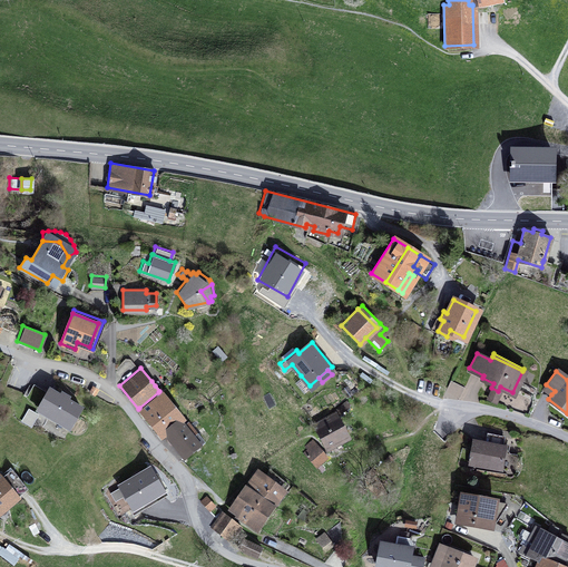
[(304,390),(310,385),(301,375),(295,380),(304,390)]
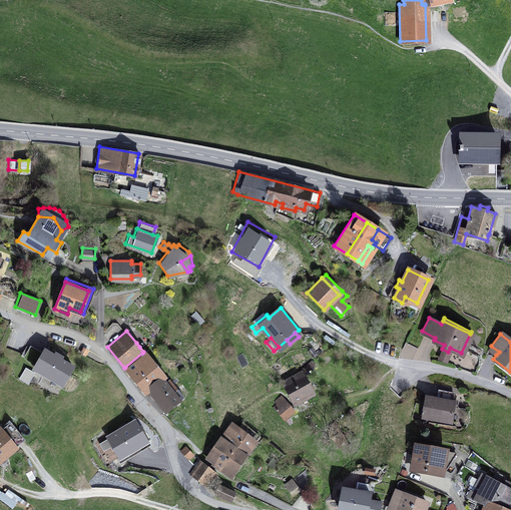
[(41,353),(42,352),(29,344),(28,345),(41,353)]
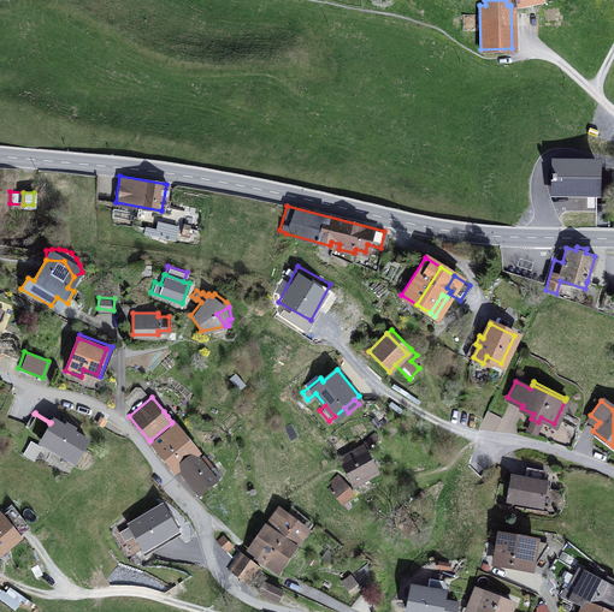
[(41,438),(75,458),(86,439),(70,429),(72,427),(65,422),(63,426),(52,419),(51,422),(49,423),(34,414),(23,432),(39,441),(41,438)]
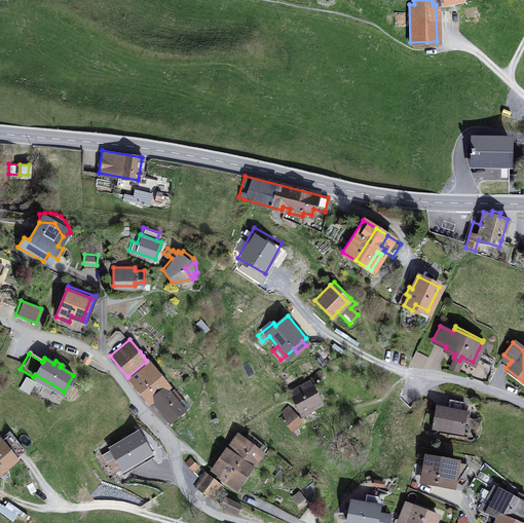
[(509,364),(512,361),(503,355),(500,358),(509,364)]
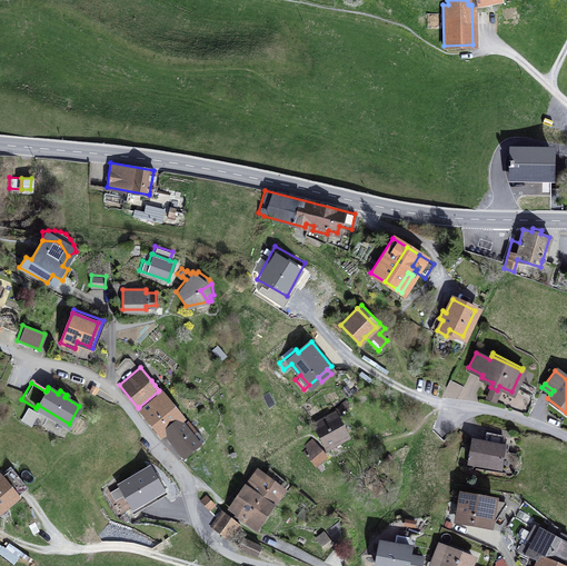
[(486,396),(493,399),(497,390),(490,387),(486,396)]
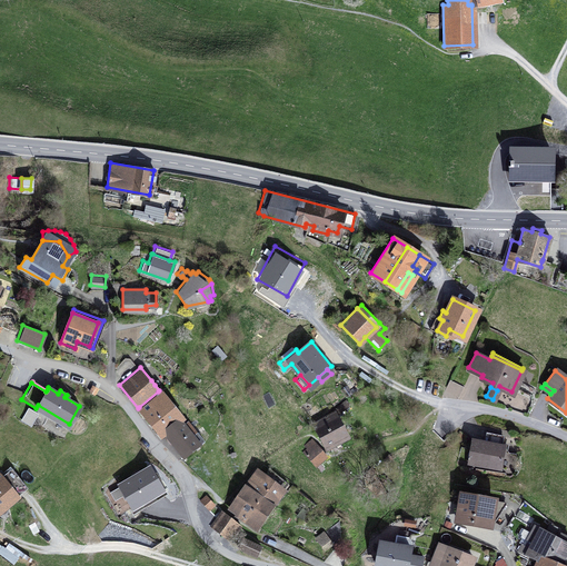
[(166,435),(182,423),(172,410),(158,391),(139,407),(159,433),(162,430),(166,435)]
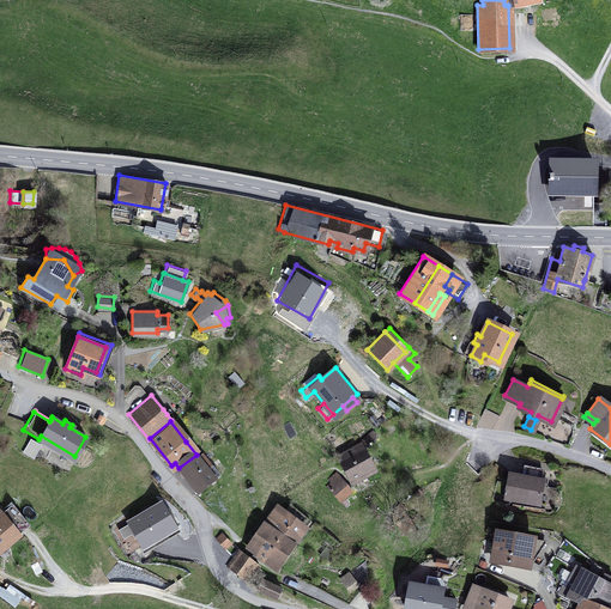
[(337,458),(349,481),(373,468),(362,448),(368,443),(366,439),(375,433),(370,427),(356,439),(357,440),(336,452),(338,457),(337,458)]
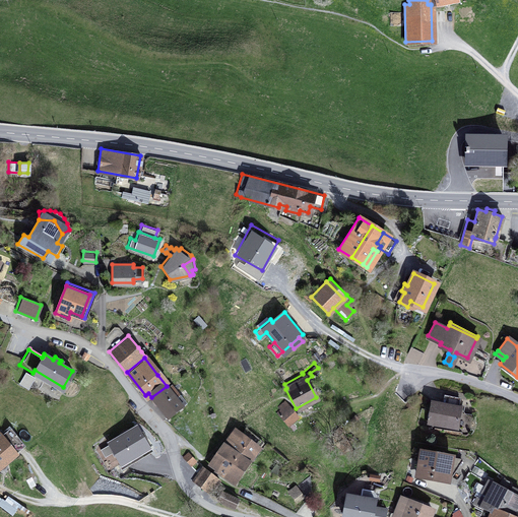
[(61,390),(63,387),(35,370),(33,373),(61,390)]
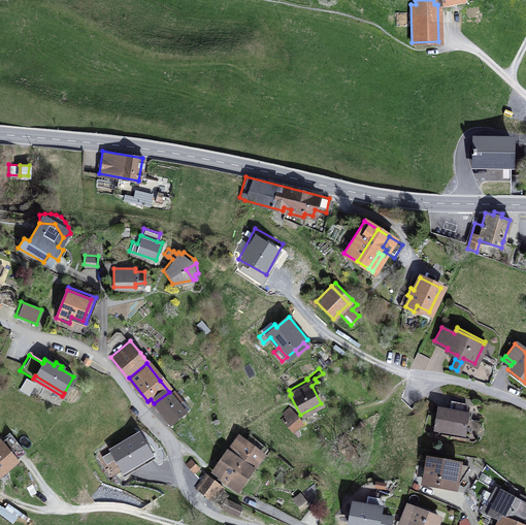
[(169,392),(172,389),(163,378),(160,381),(169,392)]
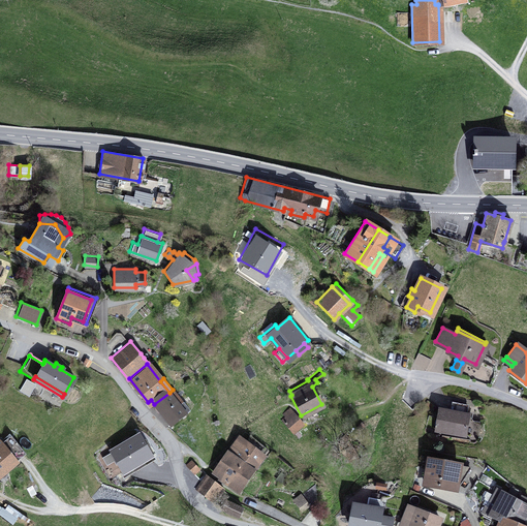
[(178,403),(182,400),(173,390),(169,393),(178,403)]
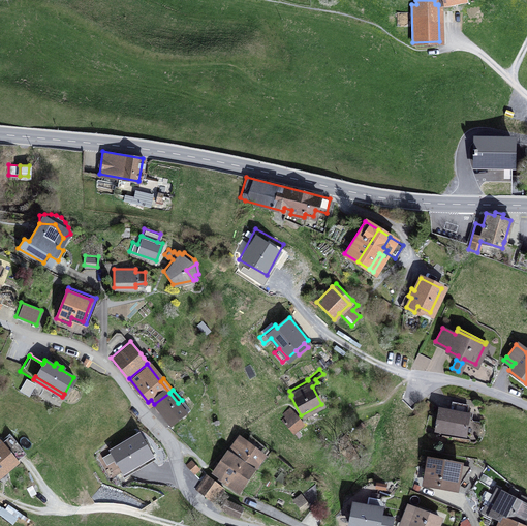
[(182,400),(178,403),(169,393),(154,404),(169,424),(185,411),(183,410),(187,407),(182,400)]
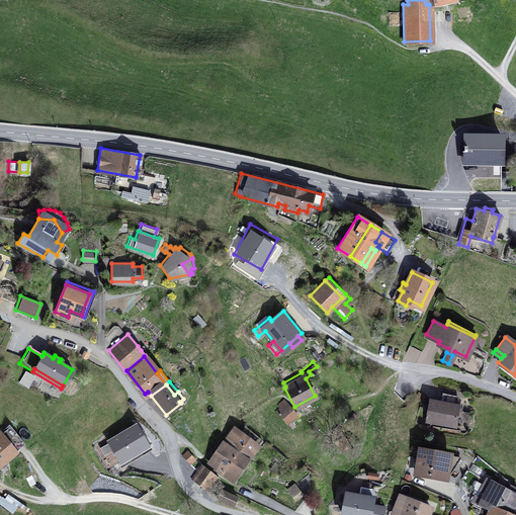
[(465,426),(468,412),(462,411),(460,405),(454,404),(456,395),(442,392),(440,401),(429,399),(425,419),(465,426)]
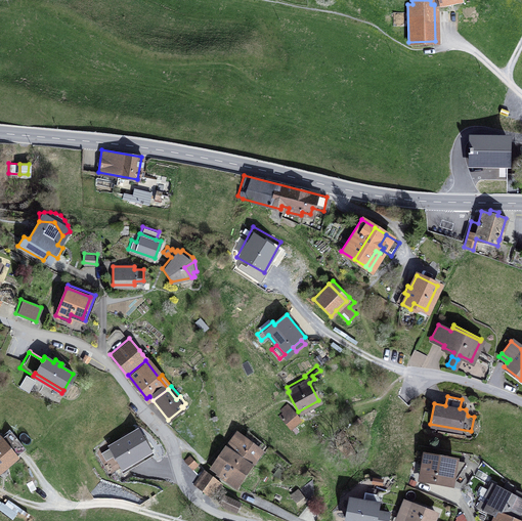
[(277,414),(289,427),(300,418),(286,401),(278,407),(281,410),(277,414)]
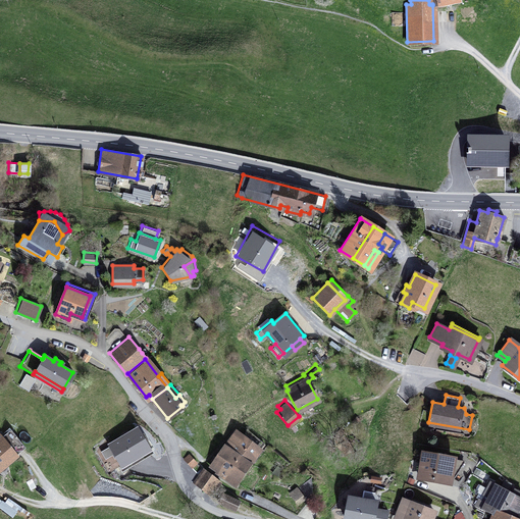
[(132,457),(135,461),(150,453),(136,428),(109,444),(116,455),(121,463),(118,465),(120,469),(126,466),(123,462),(132,457)]
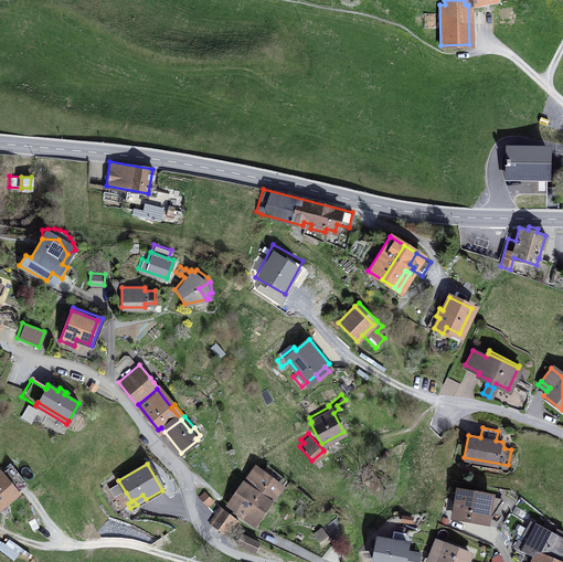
[(0,502),(24,483),(10,465),(1,472),(0,470),(0,502)]
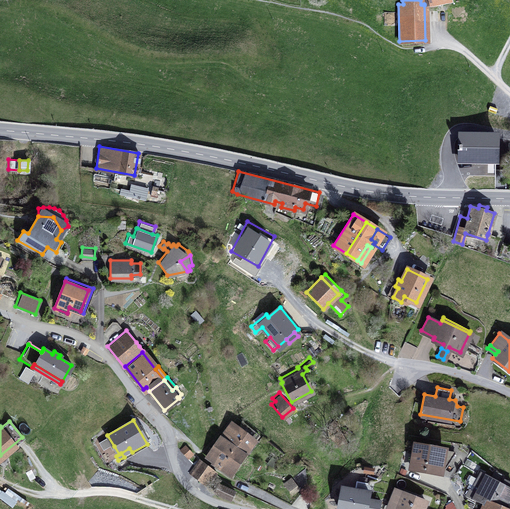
[(236,425),(230,421),(220,435),(243,452),(257,432),(242,421),(238,427),(236,425)]
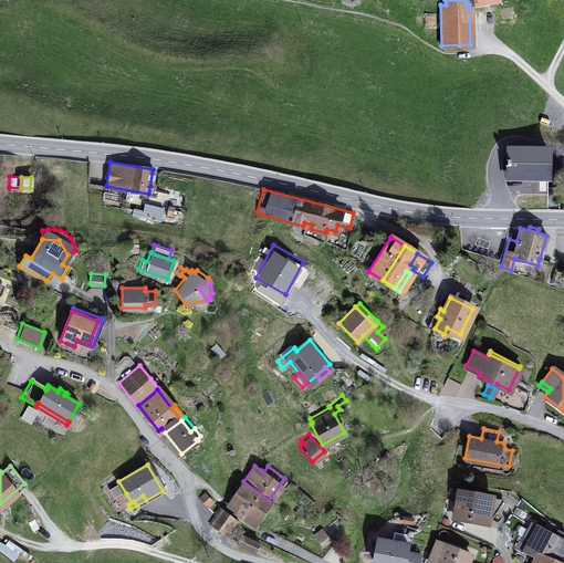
[(262,511),(270,500),(269,500),(243,481),(242,480),(232,493),(240,499),(242,497),(262,511)]
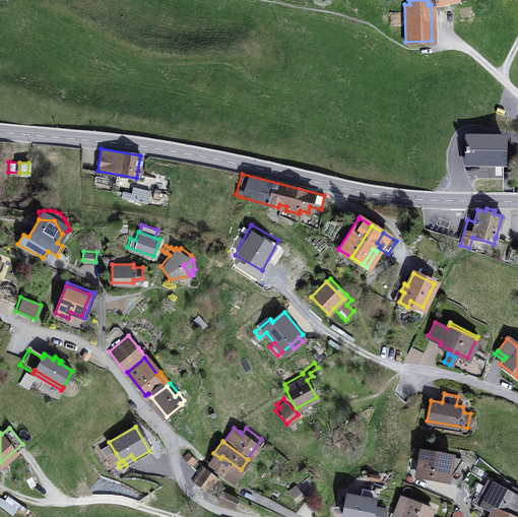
[(109,442),(99,448),(104,455),(111,451),(113,455),(116,453),(109,442)]
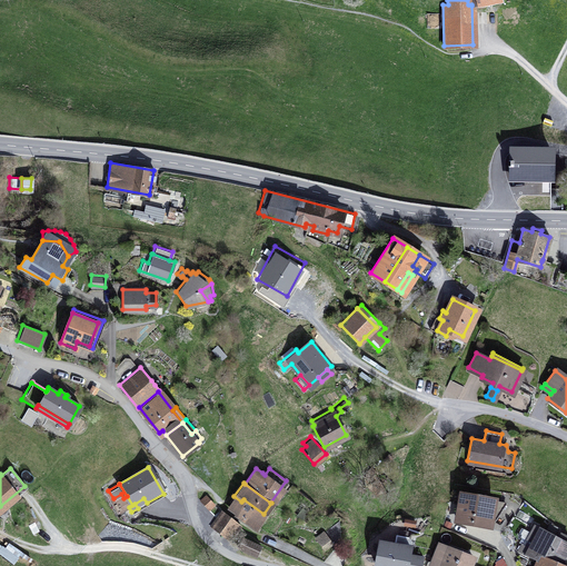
[(494,499),(460,493),(456,518),(488,525),(494,499)]
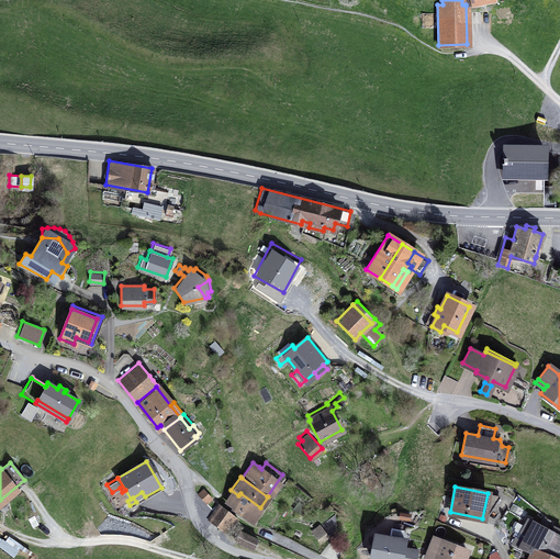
[(197,492),(204,501),(210,496),(202,488),(197,492)]
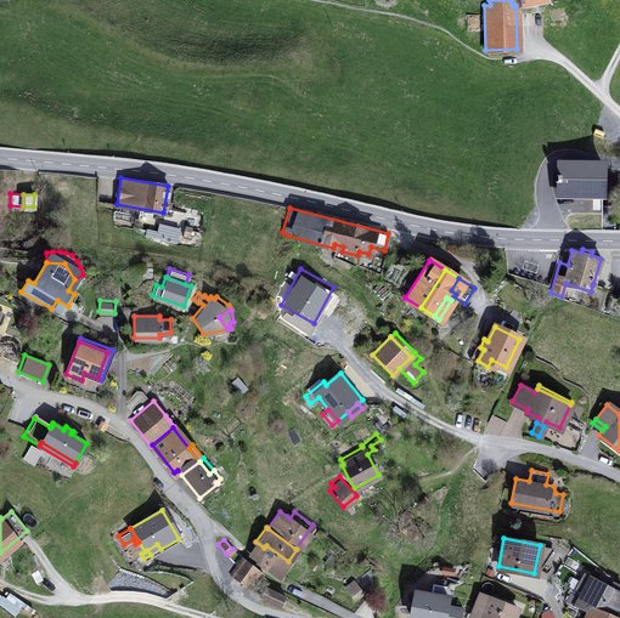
[(255,560),(277,576),(288,561),(266,545),(264,548),(255,542),(249,551),(258,557),(255,560)]
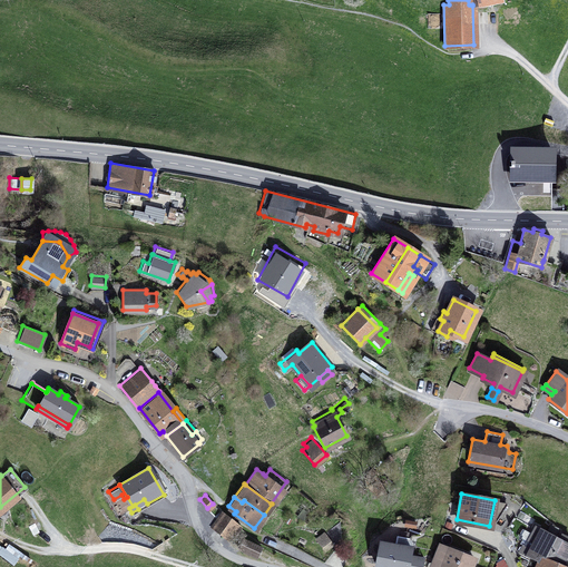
[(135,505),(138,509),(147,504),(144,499),(135,505)]
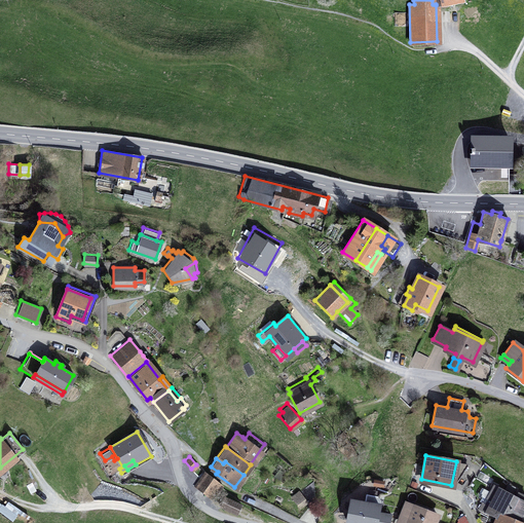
[(192,484),(211,498),(222,485),(207,473),(203,471),(192,484)]
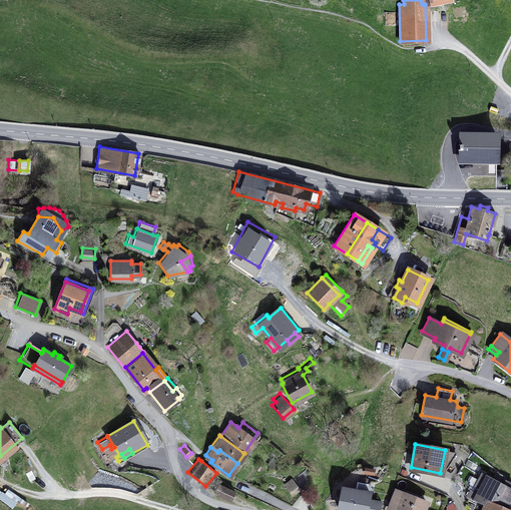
[(480,472),(471,489),(469,488),(466,494),(487,504),(490,506),(492,502),(501,483),(480,472)]
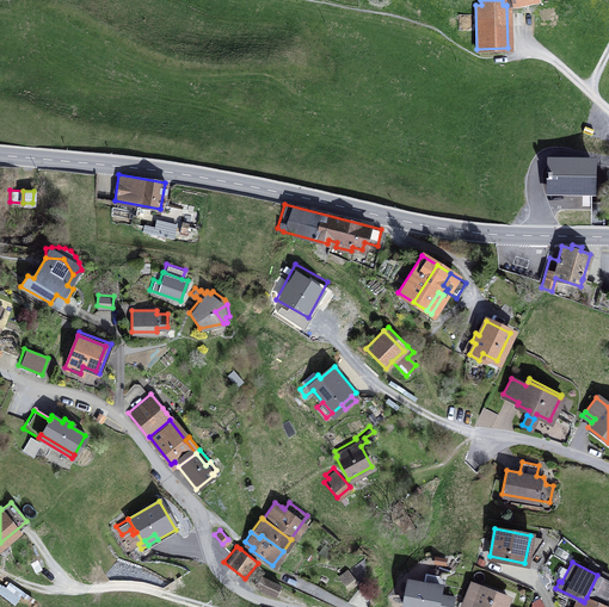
[(338,574),(348,587),(355,581),(345,569),(338,574)]
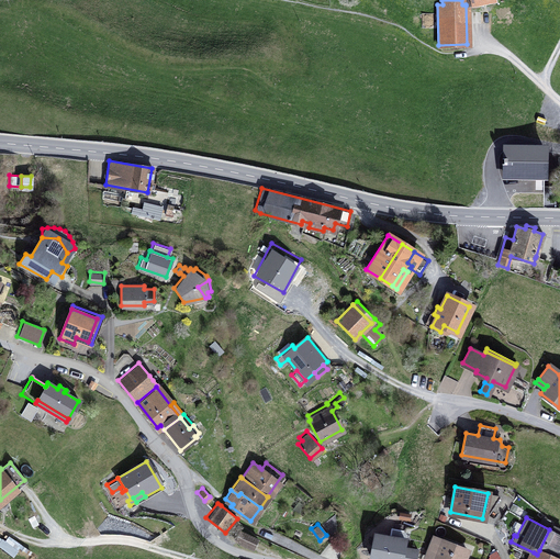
[(559,532),(559,528),(552,525),(549,529),(539,550),(552,555),(559,539),(559,535),(559,532)]
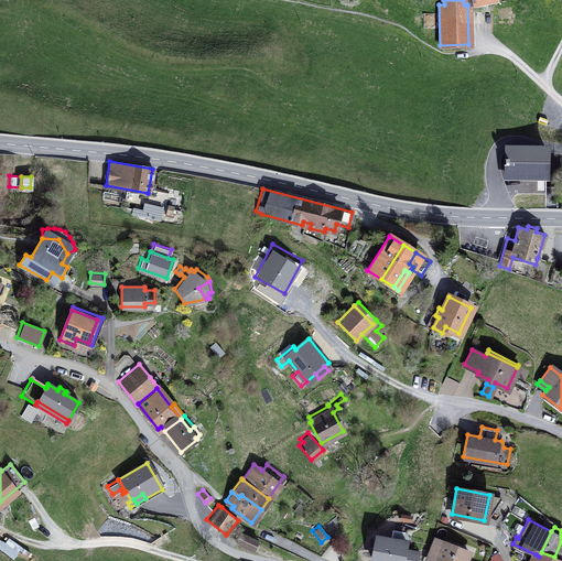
[(371,558),(386,560),(401,560),(404,548),(408,531),(391,528),(389,538),(376,535),(371,558)]
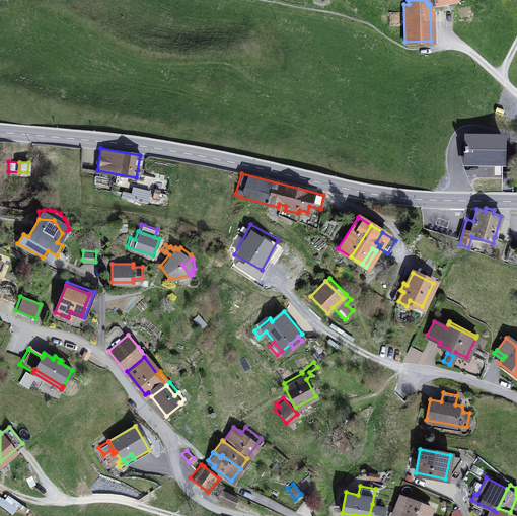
[(220,489),(216,498),(232,506),(237,496),(220,489)]
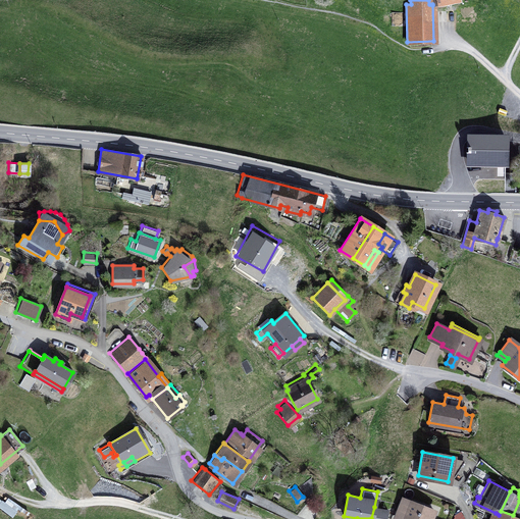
[(5,498),(2,507),(15,512),(18,505),(15,504),(16,502),(5,498)]
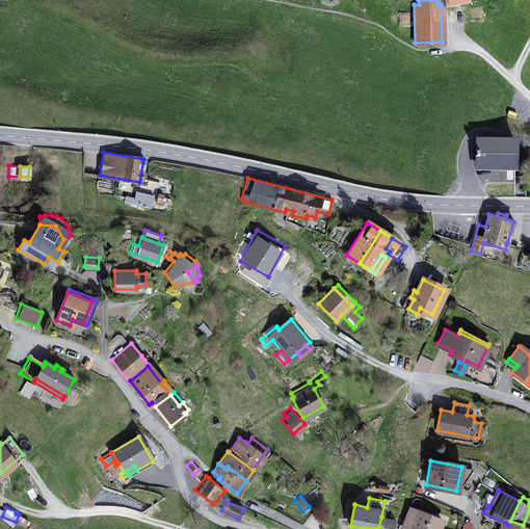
[(438,528),(441,521),(408,508),(402,524),(412,527),(411,528),(438,528)]
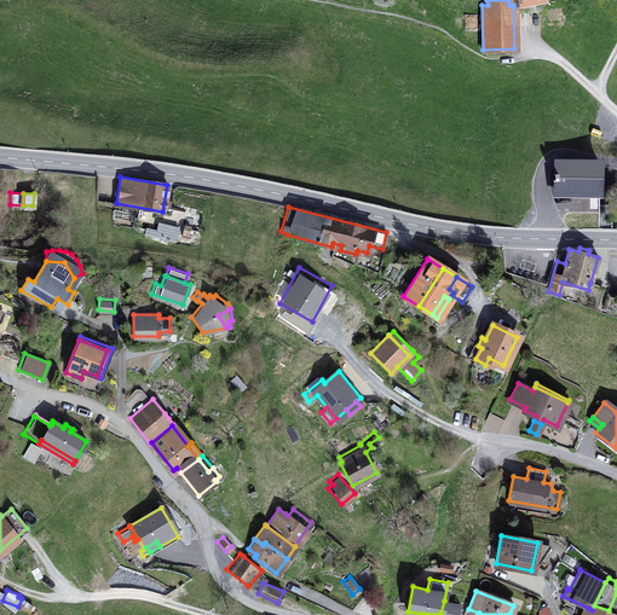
[(444,601),(440,614),(442,614),(456,614),(460,603),(444,601)]
